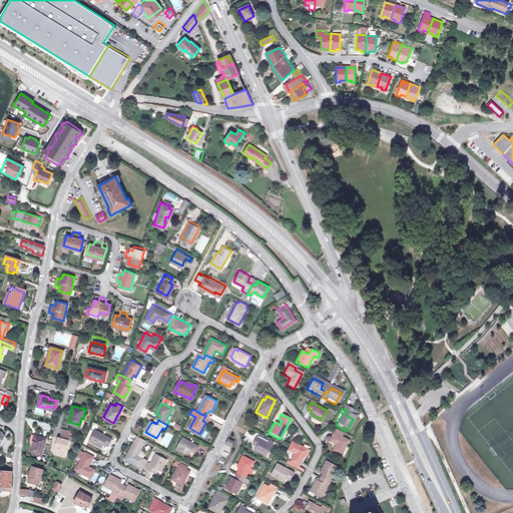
[(65,429),(65,435),(71,437),(73,431),(65,429)]
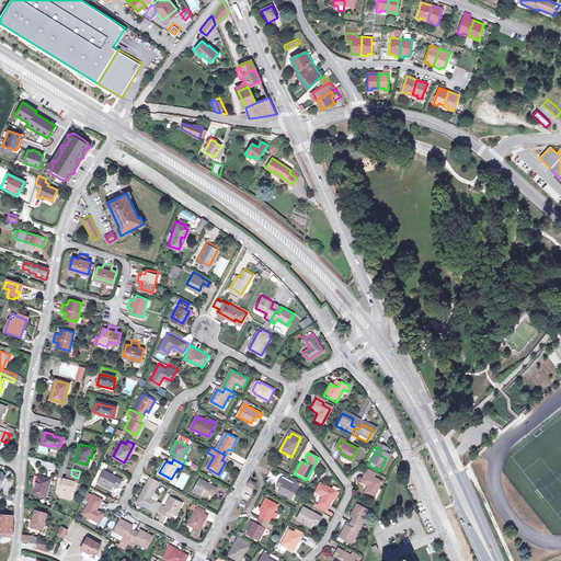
[(115,481),(119,483),(122,479),(104,469),(99,481),(112,489),(112,488),(115,481)]
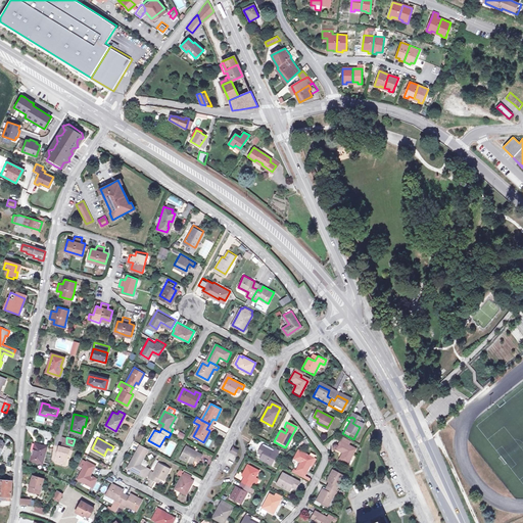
[(46,445),(37,443),(35,449),(34,448),(32,459),(42,462),(46,445)]
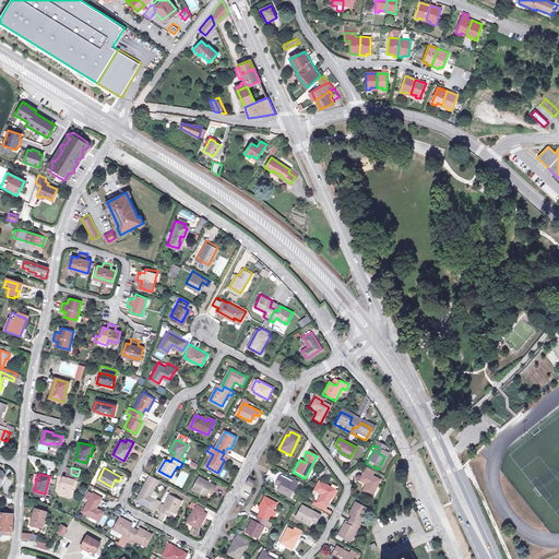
[(63,492),(74,496),(79,480),(80,482),(81,477),(78,476),(71,474),(69,478),(68,478),(63,492)]
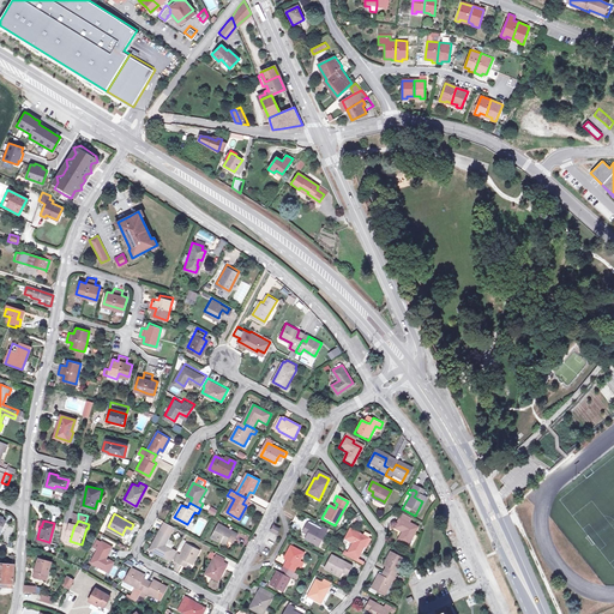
[(403,524),(397,521),(391,531),(399,535),(396,543),(405,548),(414,530),(407,527),(408,522),(405,521),(403,524)]
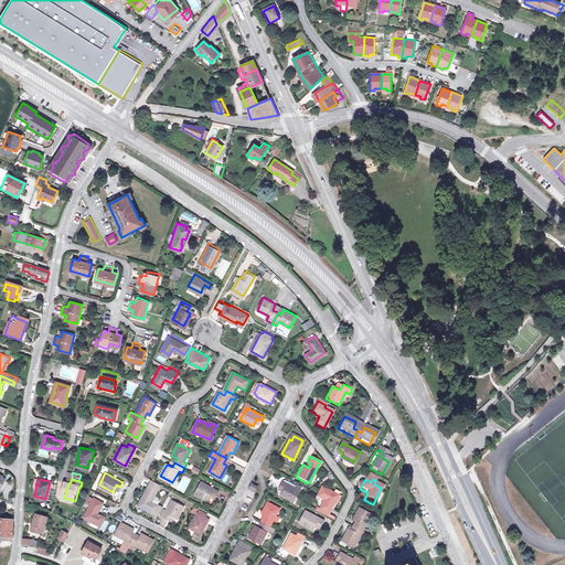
[(151,502),(155,498),(161,484),(152,480),(139,505),(155,514),(159,505),(157,504),(151,502)]
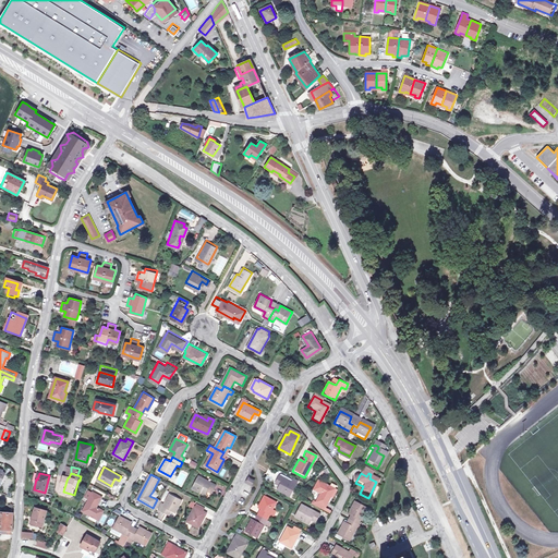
[(210,488),(214,490),(216,486),(199,477),(193,488),(206,496),(208,492),(210,488)]
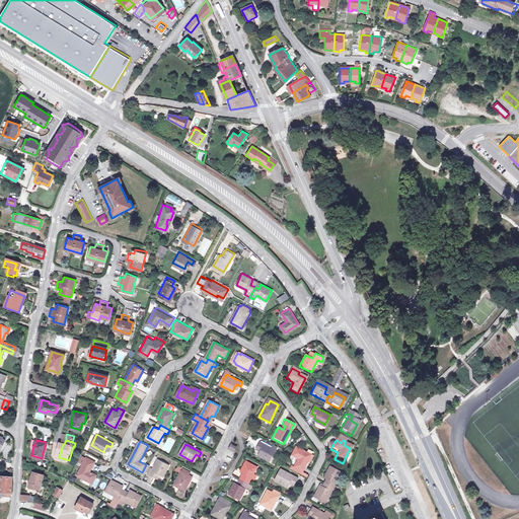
[(257,450),(256,453),(253,457),(267,464),(273,453),(255,444),(253,448),(257,450)]
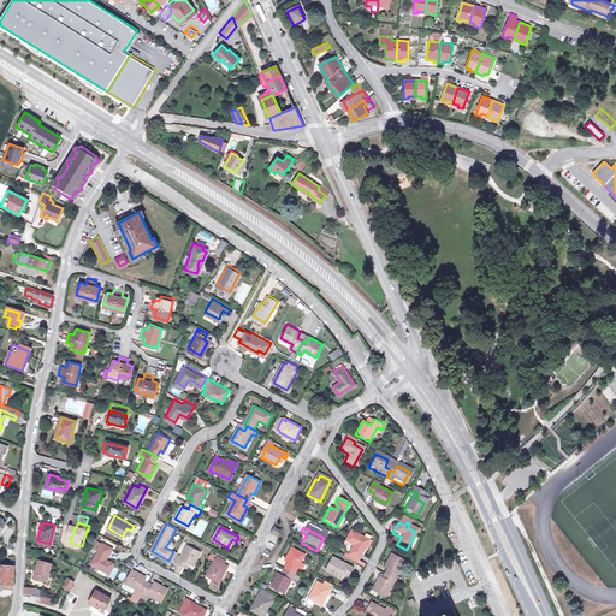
[(270,534),(277,539),(279,533),(273,528),(270,534)]
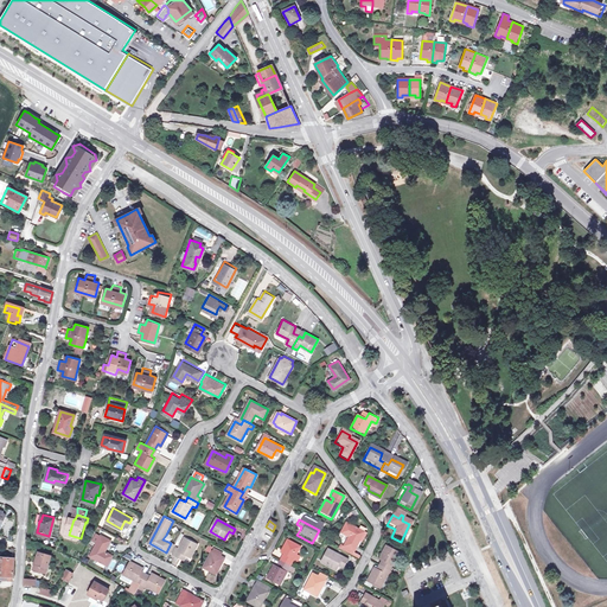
[(352,549),(355,550),(364,532),(347,523),(342,532),(349,537),(343,549),(350,554),(352,549)]
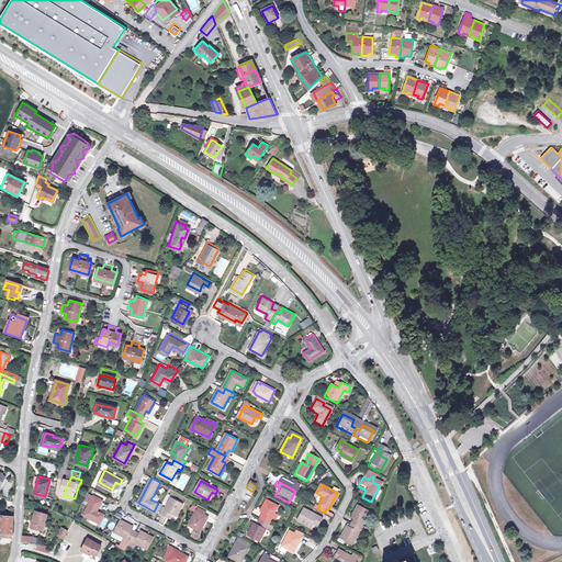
[(82,516),(99,524),(103,515),(96,510),(101,501),(92,496),(92,497),(89,495),(86,502),(88,504),(82,516)]
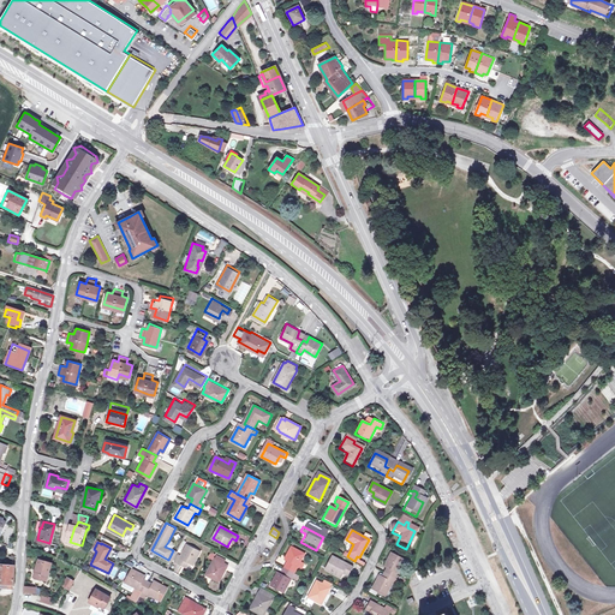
[(185,561),(189,563),(192,566),(201,553),(187,545),(181,556),(178,554),(174,562),(183,566),(185,561)]
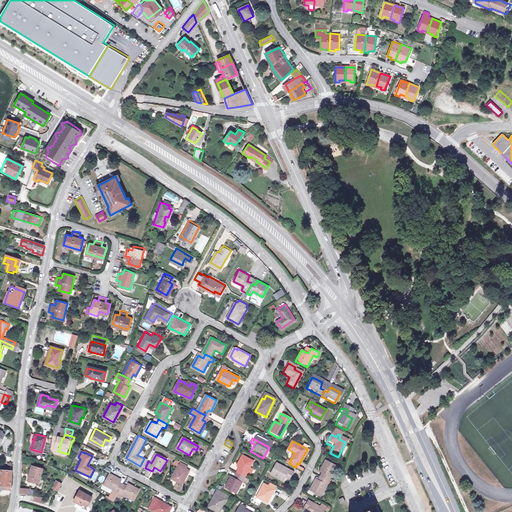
[(236,470),(234,475),(242,479),(245,475),(248,477),(252,471),(248,468),(250,464),(240,458),(234,469),(236,470)]
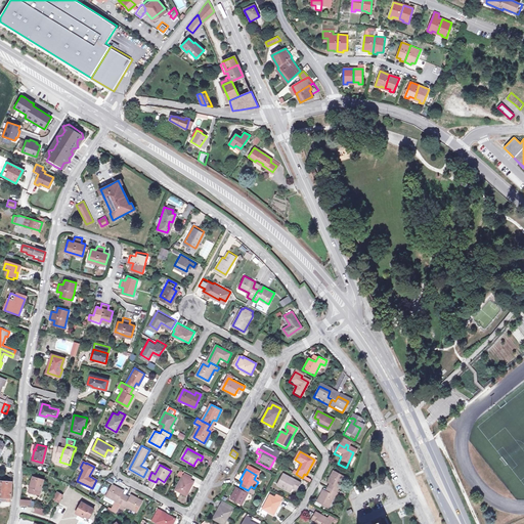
[(329,486),(328,490),(335,493),(336,490),(343,478),(332,472),(325,484),(326,484),(329,486)]
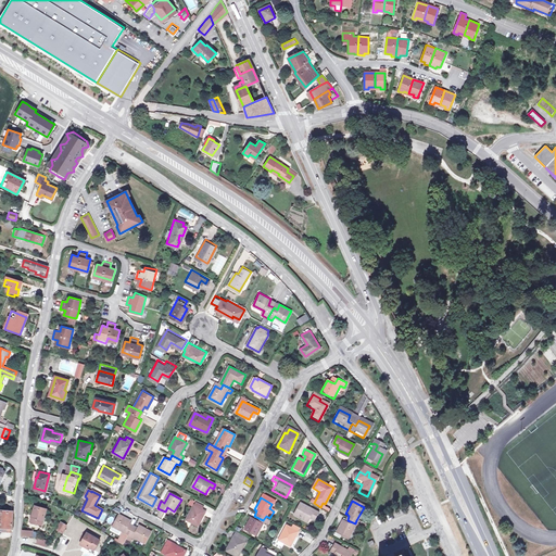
[(311,513),(315,516),(317,512),(300,502),(294,514),(307,520),(310,516),(311,513)]
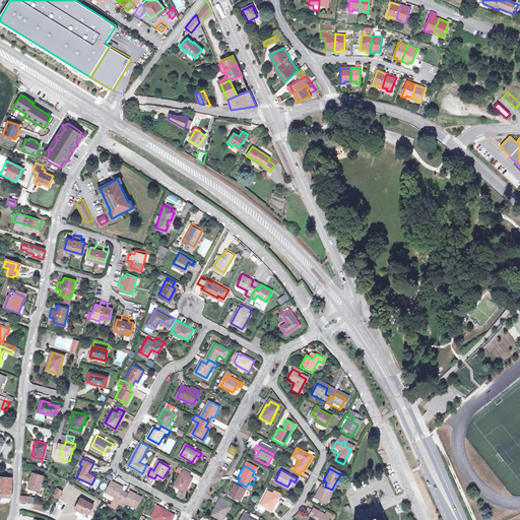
[(175,485),(184,492),(191,477),(189,476),(191,473),(184,470),(183,472),(182,471),(175,485)]
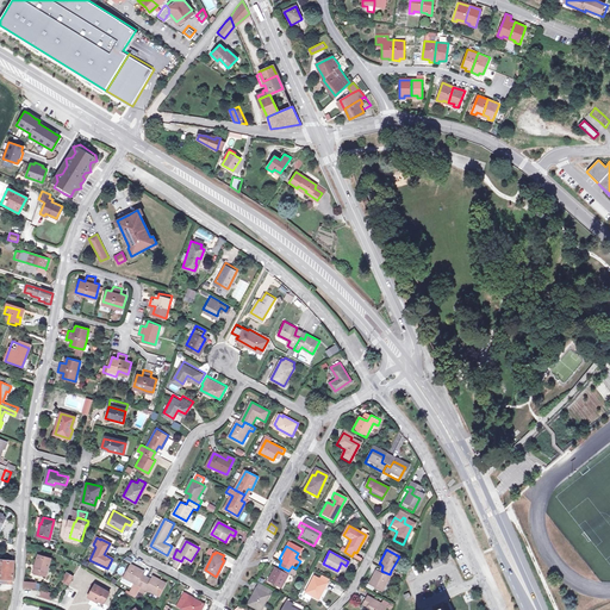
[(47,567),(49,567),(51,560),(38,555),(32,573),(45,578),(47,572),(45,572),(47,567)]
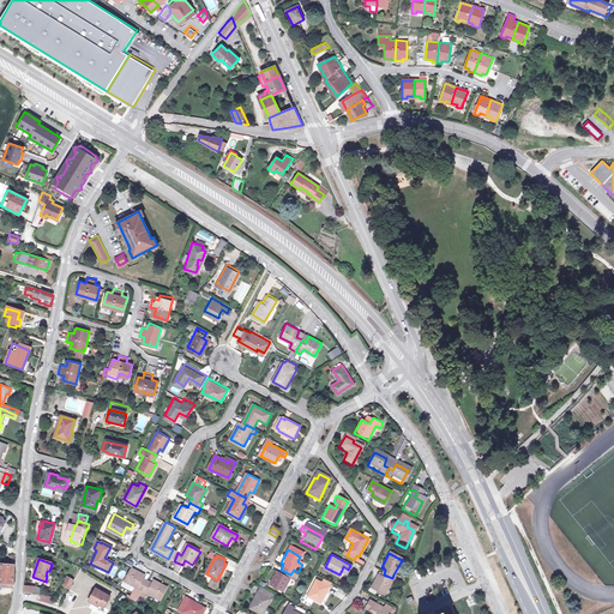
[(0,584),(12,585),(13,566),(0,565),(0,584)]
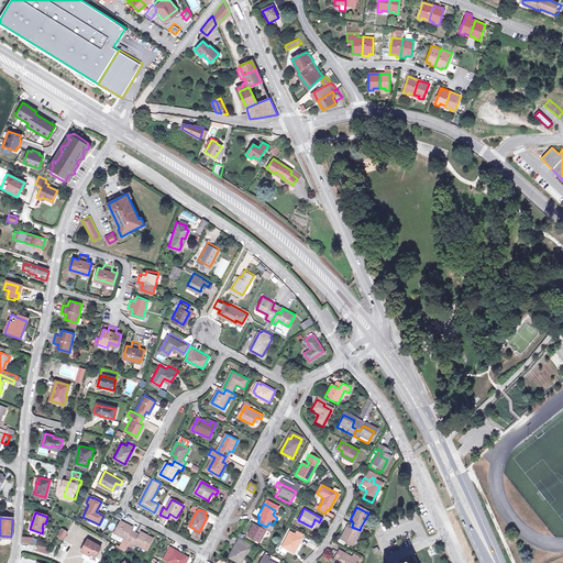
[(121,547),(127,549),(134,536),(130,532),(131,530),(133,528),(121,521),(114,532),(125,539),(121,547)]
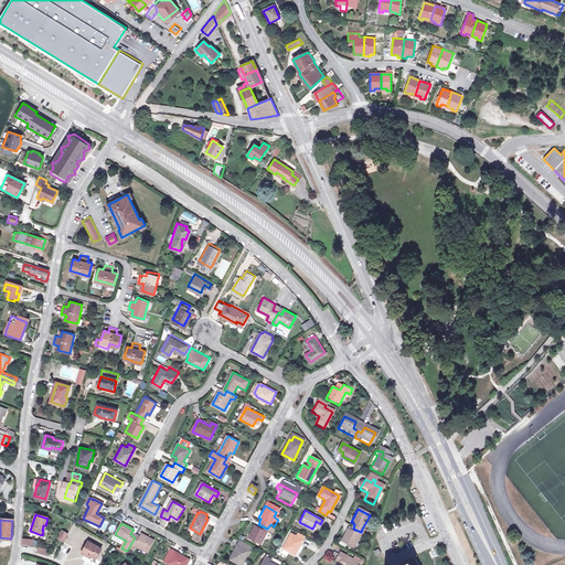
[(267,529),(258,524),(255,531),(252,529),(246,541),(257,547),(265,533),(270,536),(273,532),(267,529)]
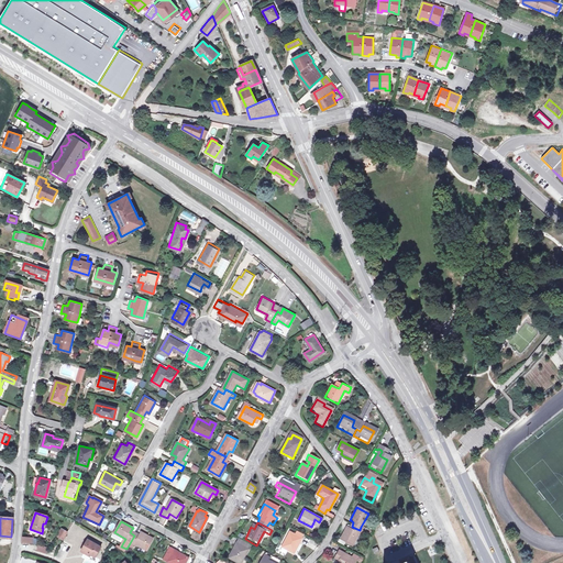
[(350,531),(346,529),(344,528),(339,540),(351,547),(357,536),(361,538),(364,532),(360,530),(352,527),(350,531)]
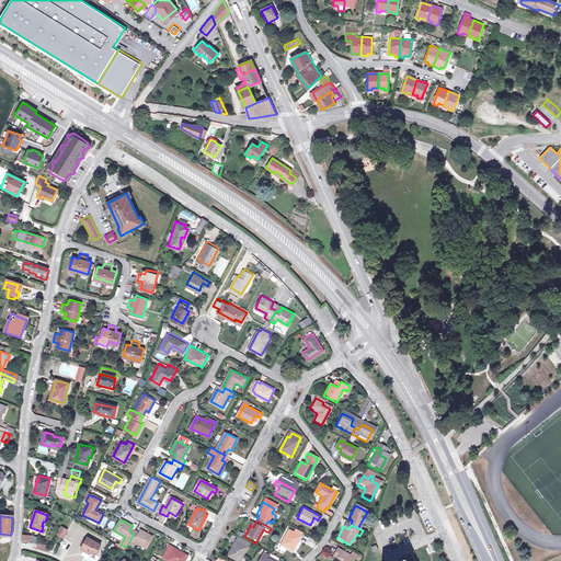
[(56,535),(63,538),(66,530),(60,527),(56,535)]
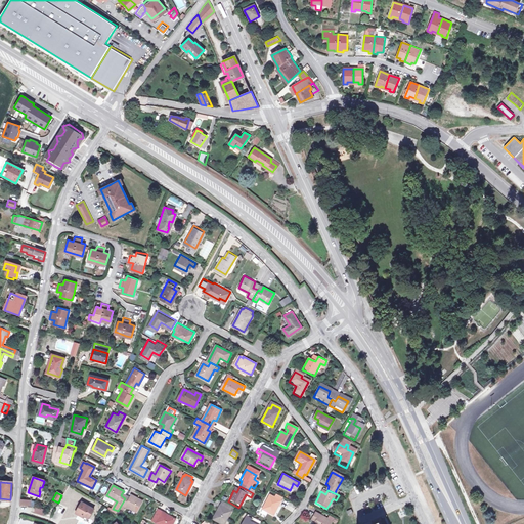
[(262,511),(273,516),(281,499),(270,494),(262,511)]
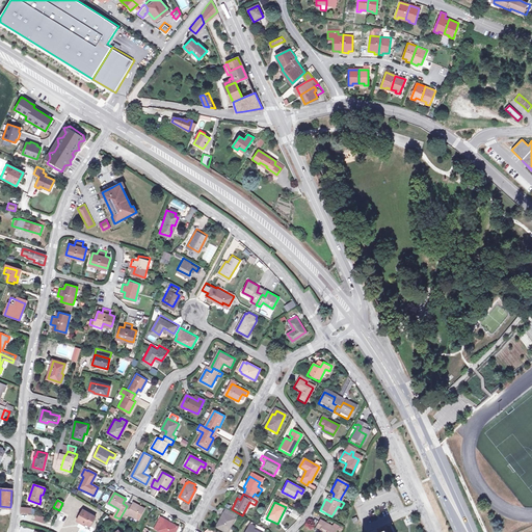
[(127,506),(120,519),(120,520),(124,522),(128,513),(139,521),(145,509),(134,503),(132,506),(131,508),(127,506)]
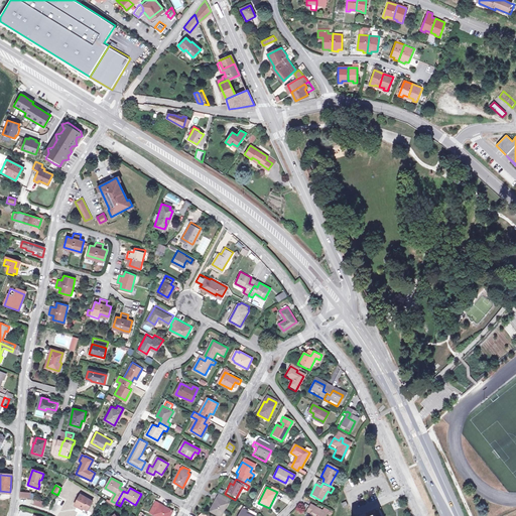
[(77,505),(82,507),(86,510),(91,501),(79,494),(73,505),(76,506),(77,505)]
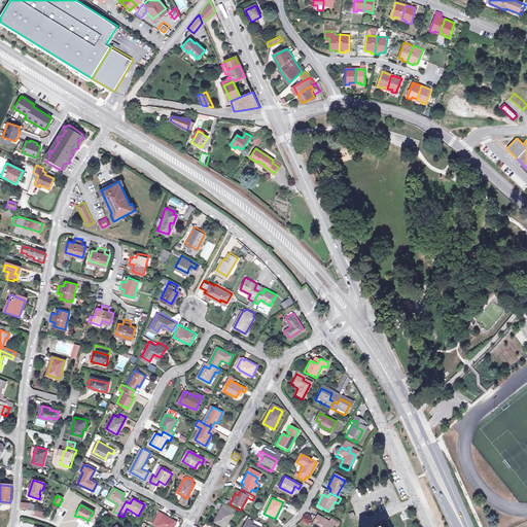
[(211,524),(218,526),(222,526),(230,516),(229,515),(231,513),(221,507),(220,510),(218,510),(211,524)]
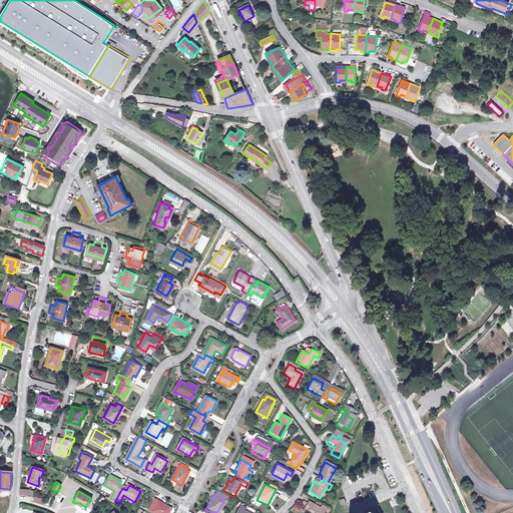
[(58,506),(62,498),(57,495),(53,504),(58,506)]
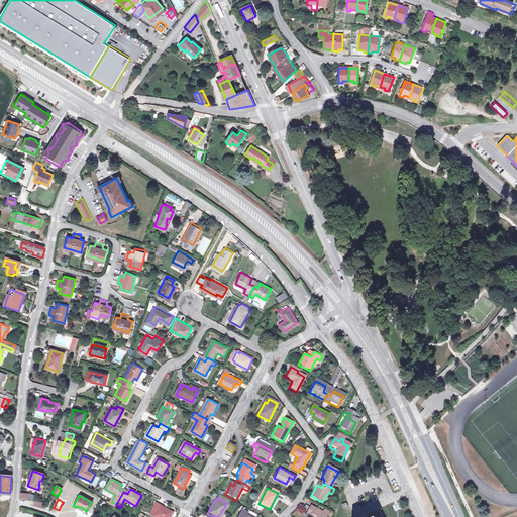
[(156,516),(169,516),(173,512),(157,504),(150,514),(156,516)]
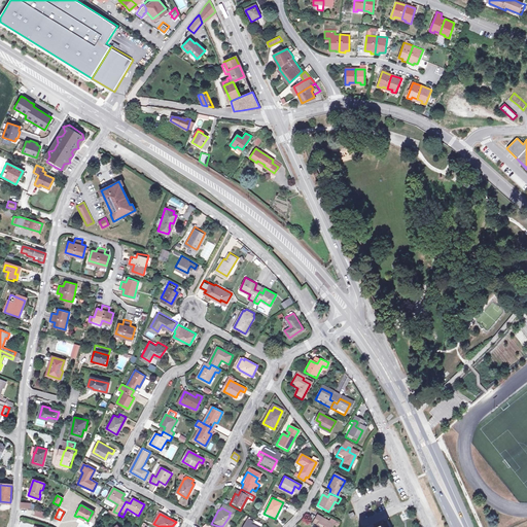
[(317,524),(315,526),(329,526),(332,522),(328,520),(326,523),(316,518),(313,522),(317,524)]
